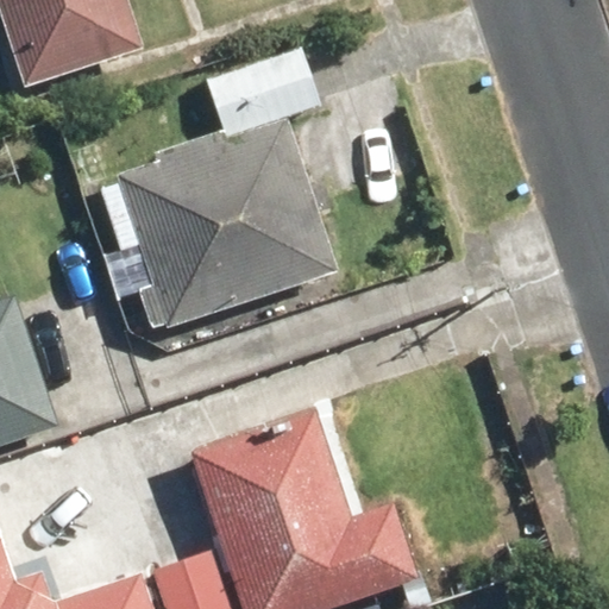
[(0,0),(0,18),(20,86),(142,49),(125,0),(0,0)]
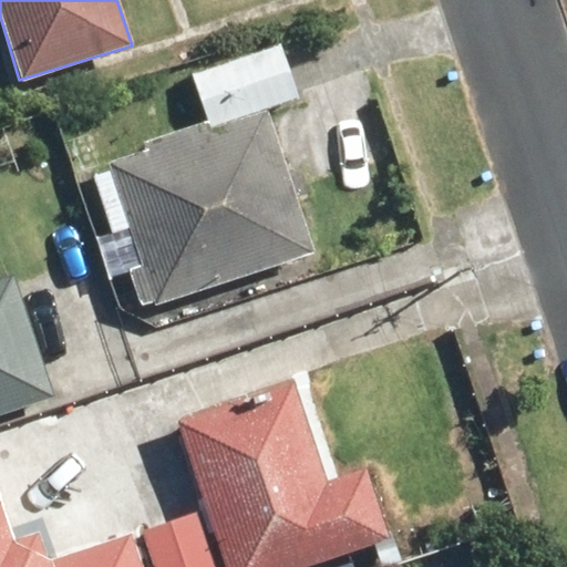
[(145,150),(91,167),(138,309),(313,250),(266,109),(297,99),(279,43),(189,74),(205,120),(143,141),(145,150)]
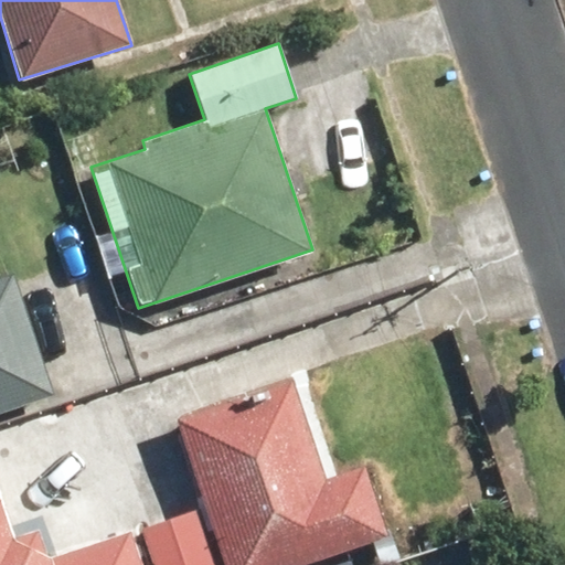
[(0,412),(52,395),(12,274),(0,277),(0,412)]
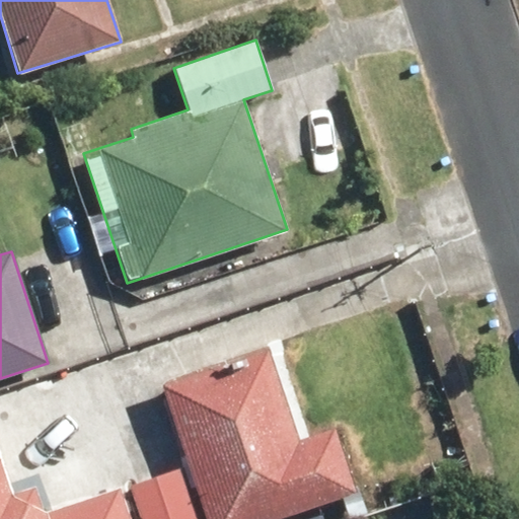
[(265,350),(161,383),(206,518),(275,518),(357,493),(335,428),(295,441),(265,350)]
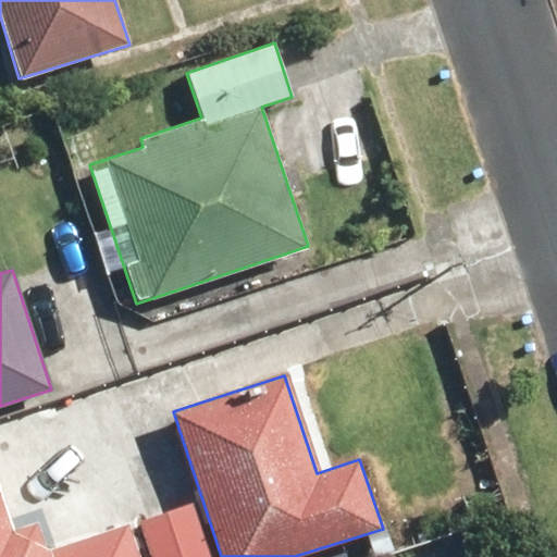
[(140,556),(130,523),(49,549),(39,521),(13,530),(0,489),(0,556),(140,556)]
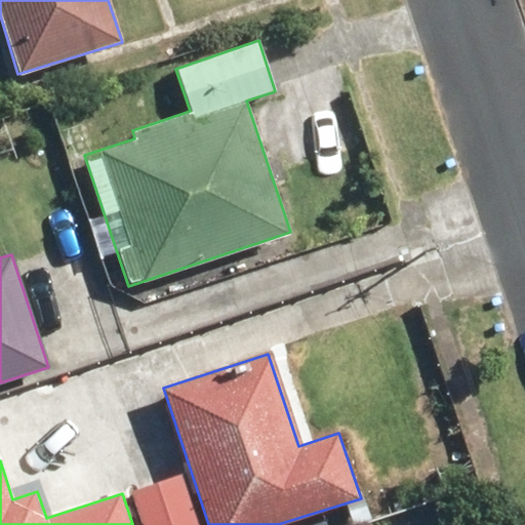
[(198,524),(182,473),(129,489),(139,524),(198,524)]
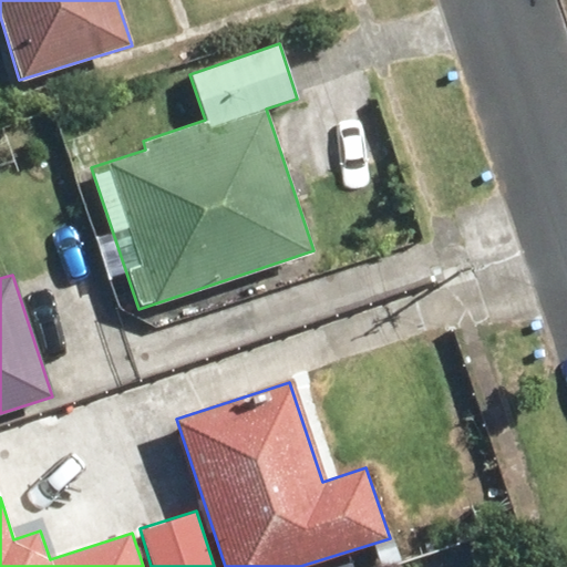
All buildings are outlined.
